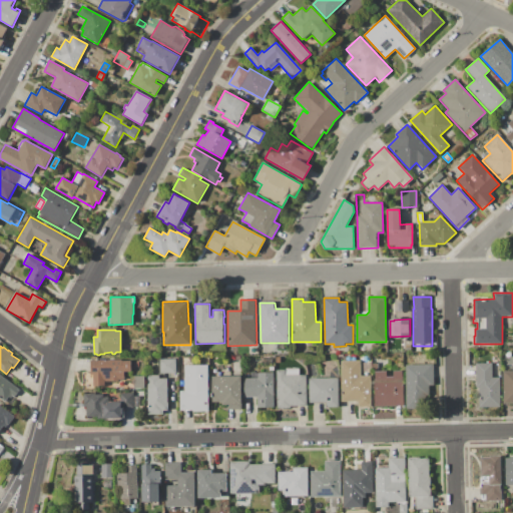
[(159,359),(175,359),(176,373),(159,373),(159,359)]
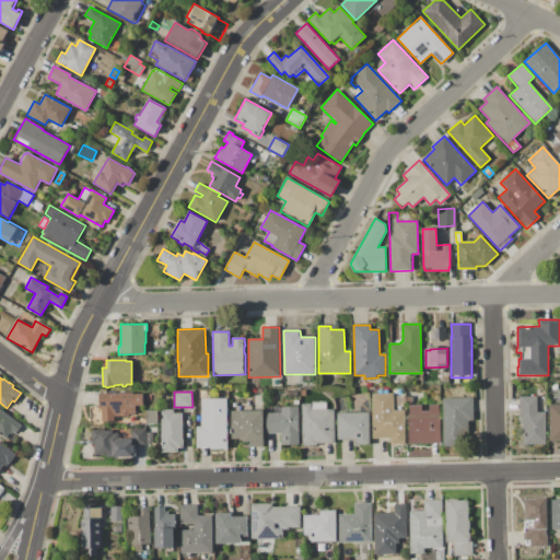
[(100,394),(143,393),(143,394),(151,394),(152,405),(143,405),(136,406),(136,415),(129,415),(130,417),(120,417),(120,416),(114,416),(115,422),(102,422),(102,409),(100,409),(100,394)]
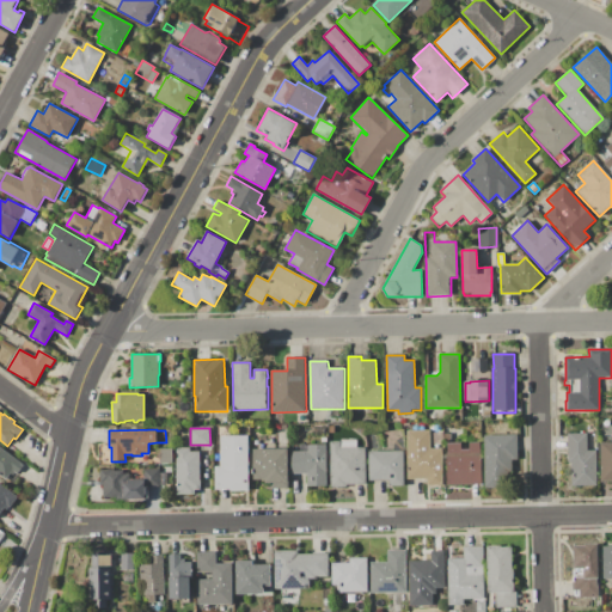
[(407,430),(429,430),(430,448),(441,448),(442,484),(428,484),(428,478),(408,479),(407,430)]
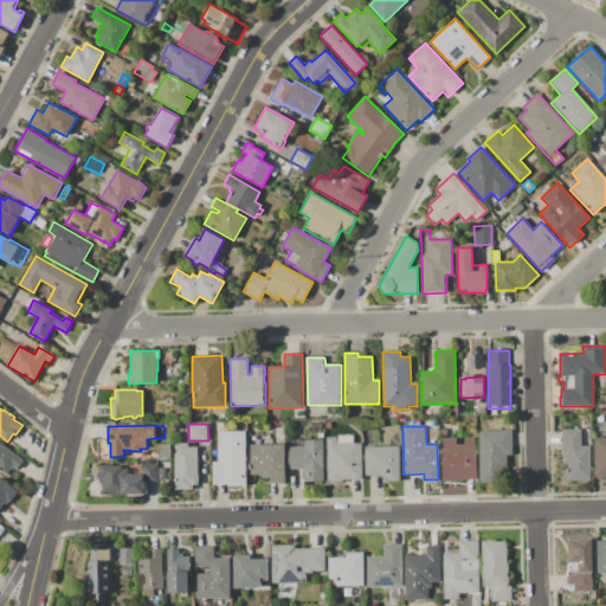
[(479,483),(479,431),(511,430),(511,482),(479,483)]
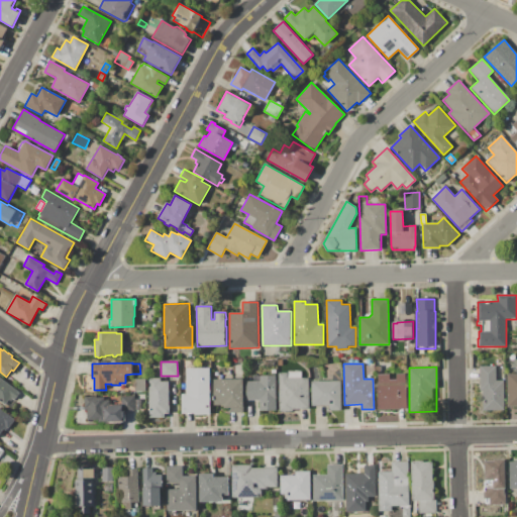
[(481,367),(496,367),(496,381),(503,381),(504,409),(483,410),(483,390),(481,390),(481,367)]
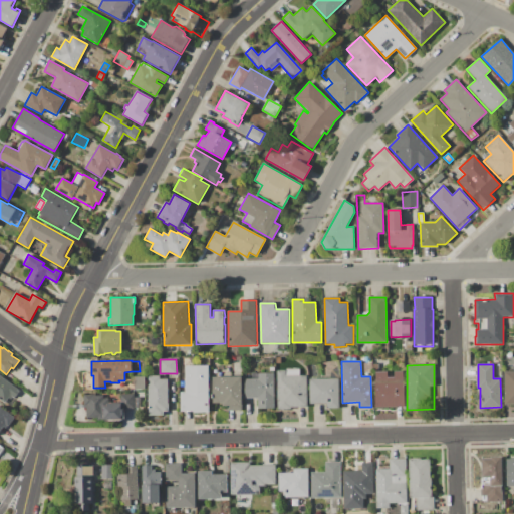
[(184,366),(208,365),(209,413),(193,413),(193,411),(180,411),(180,393),(185,393),(184,366)]
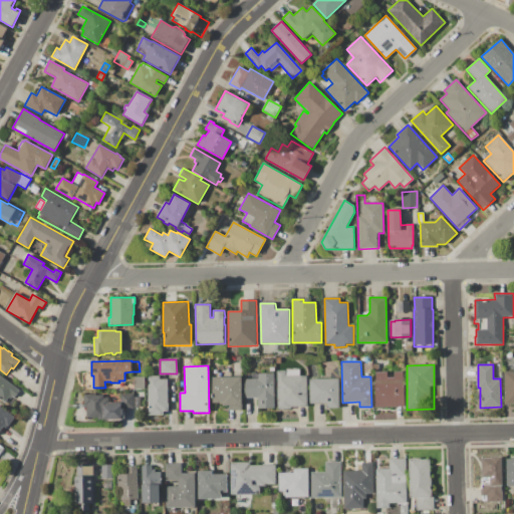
[(277,370),(286,370),(286,369),(299,368),(299,375),(306,375),(307,407),(291,408),(291,410),(277,410),(277,370)]
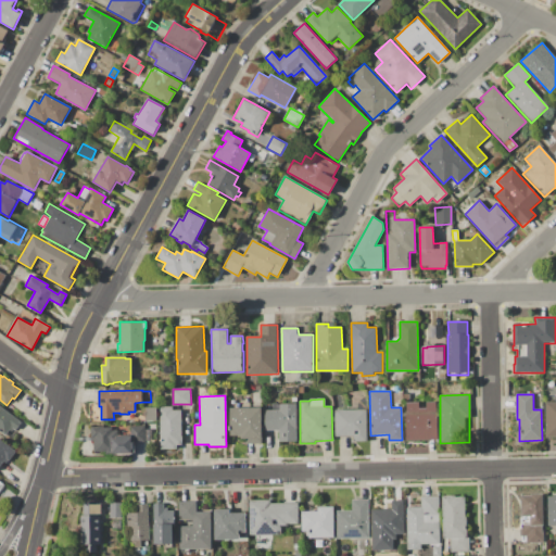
[(405,402),(418,402),(418,408),(426,408),(426,402),(437,401),(438,440),(406,441),(405,402)]
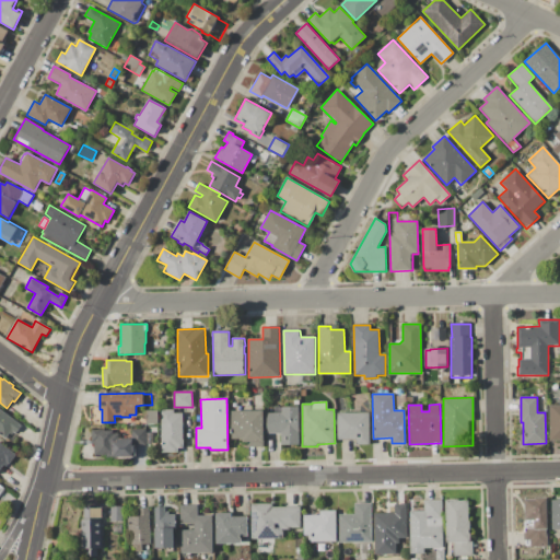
[(549,406),(559,405),(559,404),(559,440),(549,440),(549,406)]
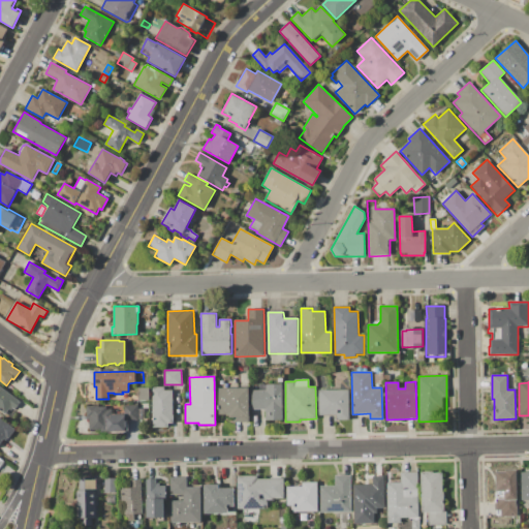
[(251,391),(252,391),(252,382),(263,382),(263,391),(267,391),(266,384),(282,383),(283,419),(265,421),(265,409),(252,410),(251,391)]
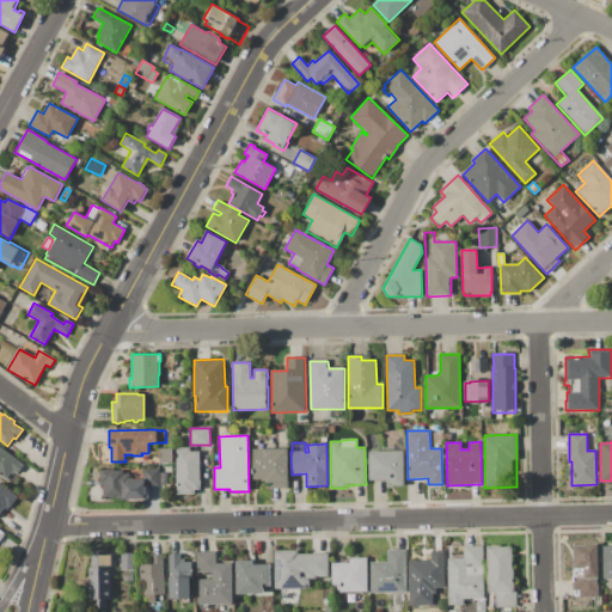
[(0,447),(25,466),(18,475),(16,472),(13,476),(11,473),(6,479),(0,475),(0,447)]
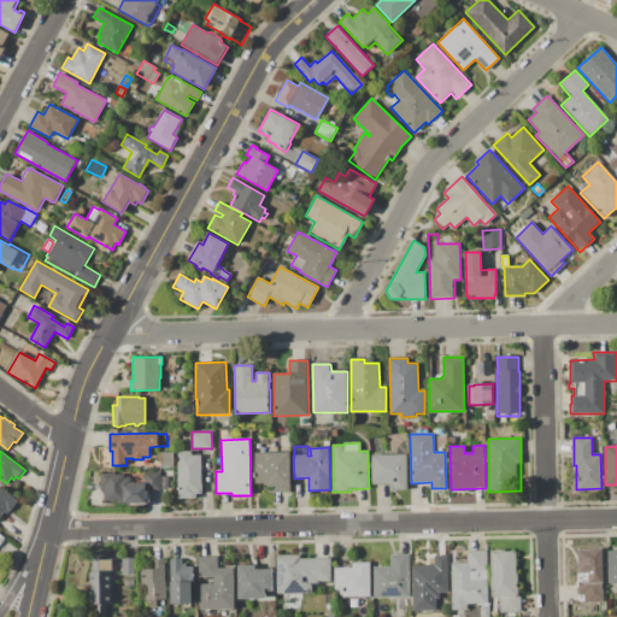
[(177,451),(192,451),(192,456),(201,456),(203,493),(197,493),(197,498),(178,499),(177,451)]
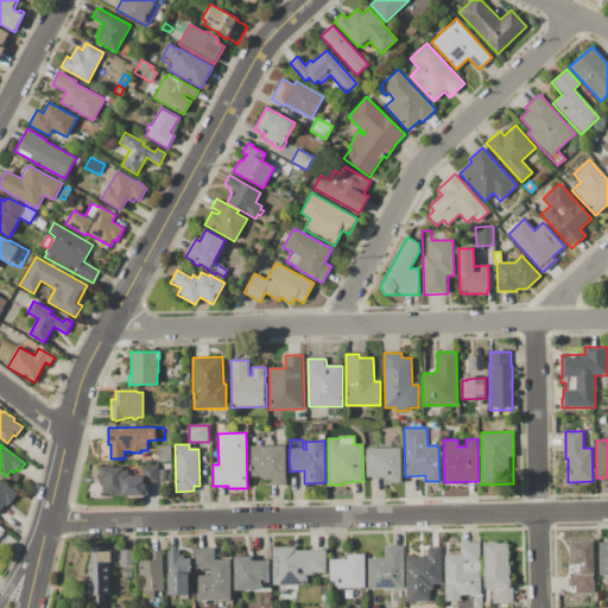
[(159,445),(171,445),(172,461),(159,461),(159,445)]
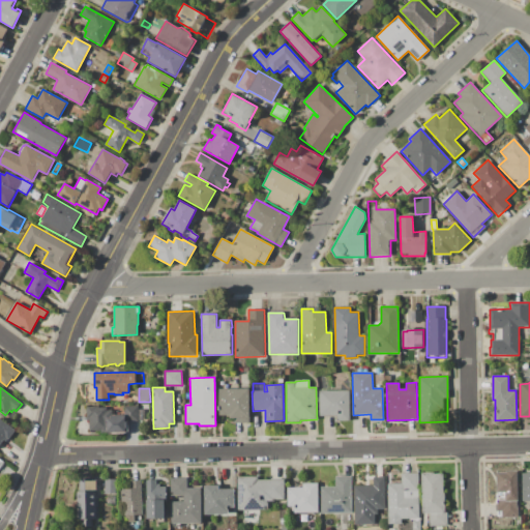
[(218,389),(249,388),(251,417),(249,417),(249,422),(234,423),(234,418),(229,418),(229,415),(219,415),(218,389)]
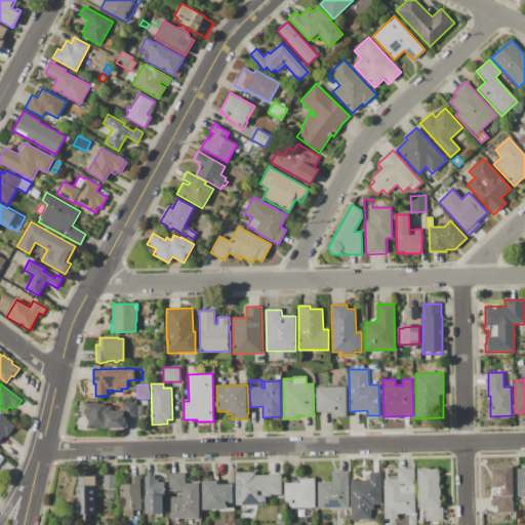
[(316,387),(346,386),(347,416),(333,417),(333,412),(317,412),(316,387)]
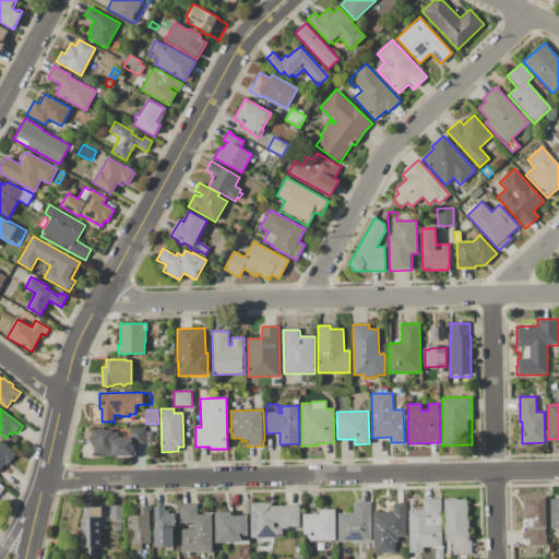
[(95,454),(95,443),(92,443),(92,429),(104,429),(104,430),(113,430),(113,432),(118,432),(118,438),(130,438),(130,428),(145,428),(145,444),(134,444),(134,452),(132,452),(132,455),(127,455),(127,456),(115,456),(105,458),(105,454),(95,454)]
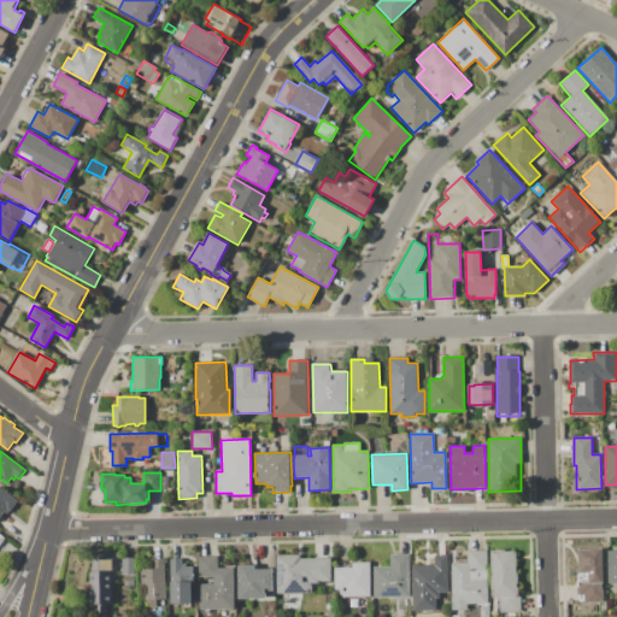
[(0,488),(18,501),(10,511),(9,511),(6,513),(4,512),(0,516),(0,488)]
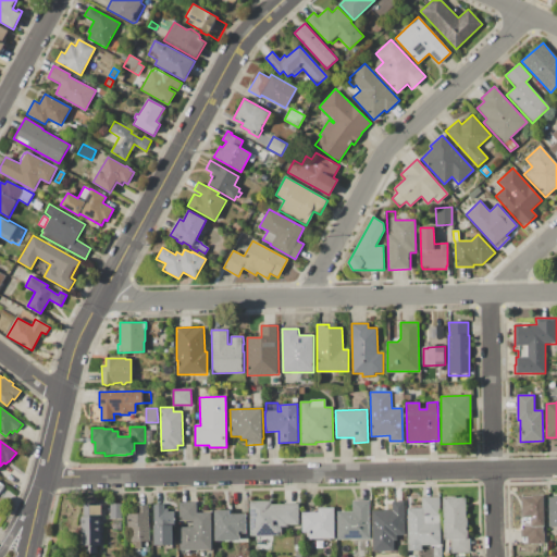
[(521,497),(532,497),(532,495),(544,495),(545,543),(523,544),(522,537),(521,537),(521,529),(522,529),(521,497)]
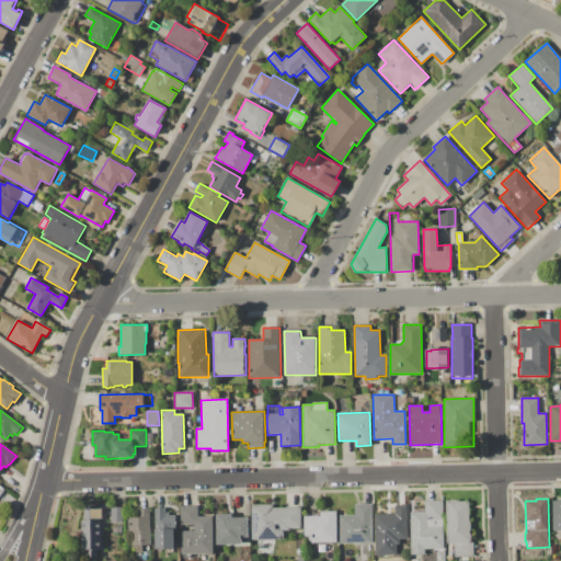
[(446,501),(459,500),(459,502),(469,502),(469,522),(471,522),(471,527),(471,539),(473,539),(473,557),(454,557),(454,544),(447,544),(446,501)]
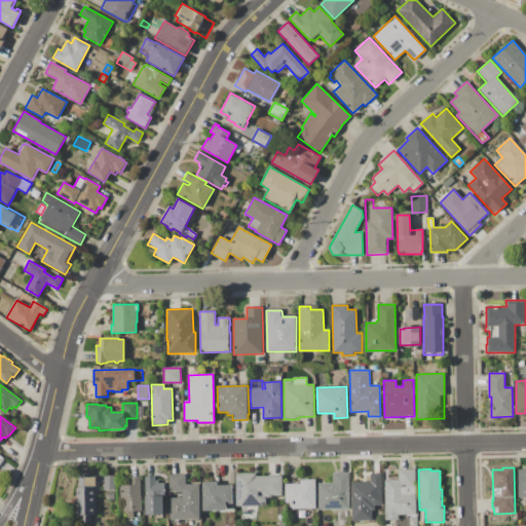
[(525,468),(517,468),(518,497),(525,496),(525,468)]
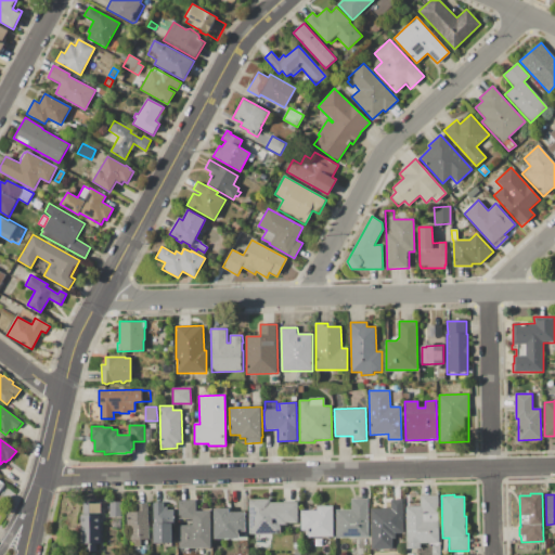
[(407,506),(421,506),(421,495),(438,495),(439,543),(421,543),(421,549),(405,549),(405,517),(407,517),(407,506)]
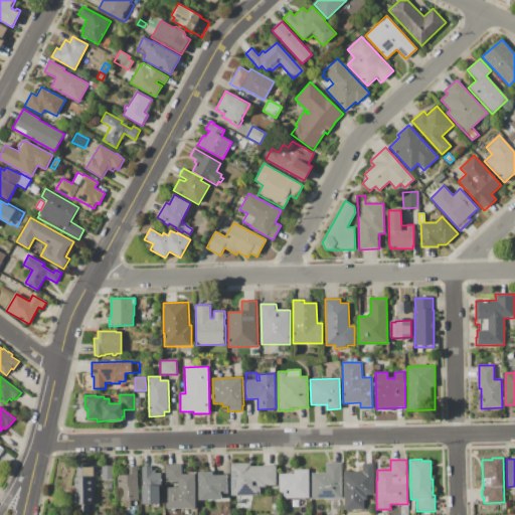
[(230,464),(250,463),(250,467),(276,466),(277,485),(267,485),(267,488),(261,488),(261,495),(230,496),(229,467),(230,467),(230,464)]
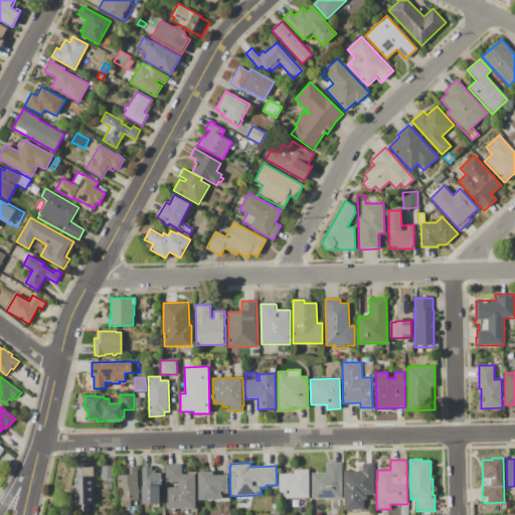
[(312,473),(326,473),(326,463),(341,463),(342,499),(313,499),(312,473)]
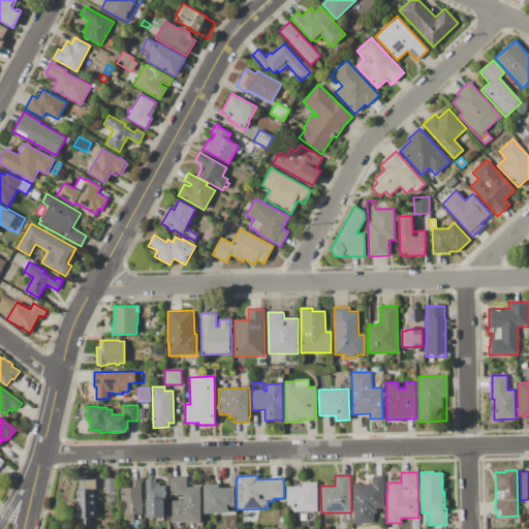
[(353,485),(372,485),(372,476),(384,476),(385,508),(377,508),(377,512),(375,512),(375,518),(374,518),(374,523),(354,523),(353,485)]
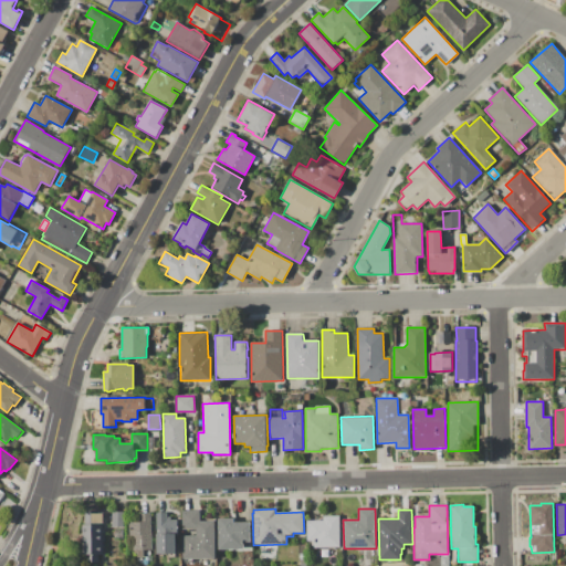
[(82,525),(92,525),(92,520),(85,520),(85,511),(95,511),(95,513),(103,513),(103,523),(102,523),(103,555),(98,555),(98,563),(83,563),(82,525)]
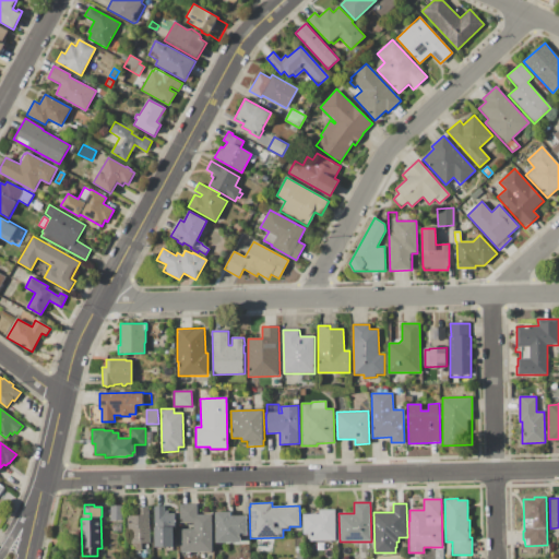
[(110,506),(122,504),(122,520),(111,520),(110,506)]
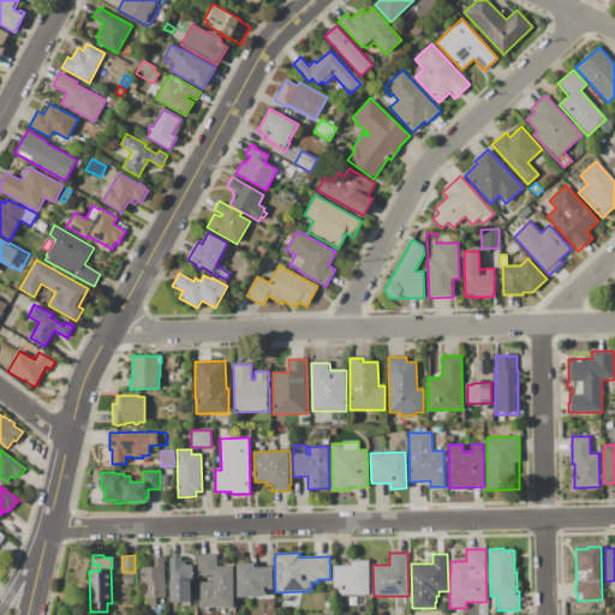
[(197,555),(216,555),(218,566),(233,566),(233,607),(198,607),(198,581),(199,581),(199,575),(198,575),(197,555)]
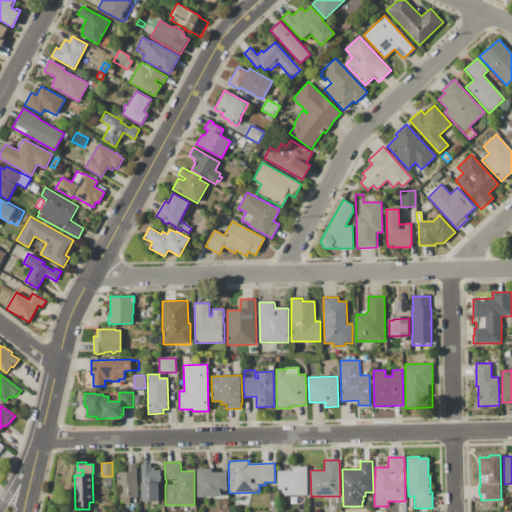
[(116,473),(127,473),(127,464),(137,464),(137,498),(130,498),(130,504),(124,505),(124,501),(121,501),(120,485),(117,485),(116,473)]
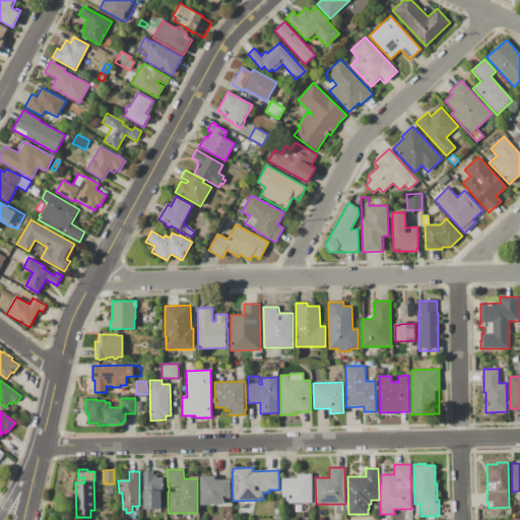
[(143,471),(153,471),(153,475),(156,475),(156,477),(164,477),(164,492),(160,492),(161,509),(144,510),(143,471)]
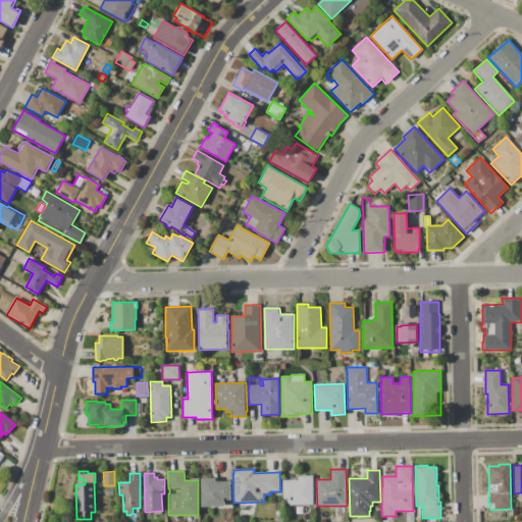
[(283,480),(299,480),(299,476),(313,476),(314,504),(290,505),(290,503),(288,503),(288,499),(283,499),(283,480)]
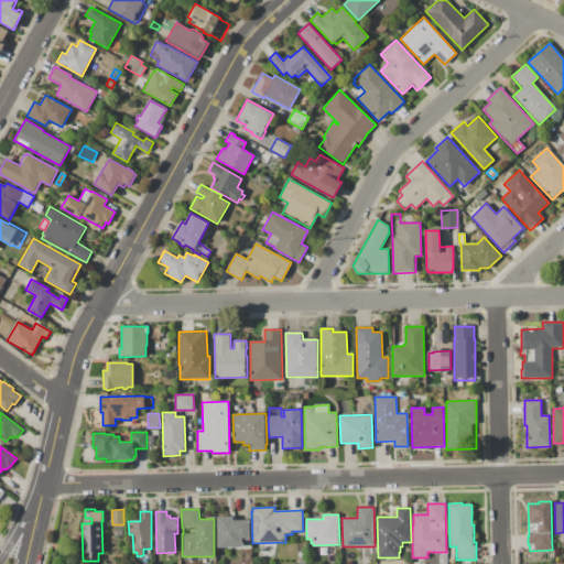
[(216,517),(232,517),(232,521),(249,520),(249,528),(251,528),(251,535),(250,535),(250,539),(251,539),(251,550),(230,550),(230,549),(228,549),(228,546),(217,546),(216,517)]
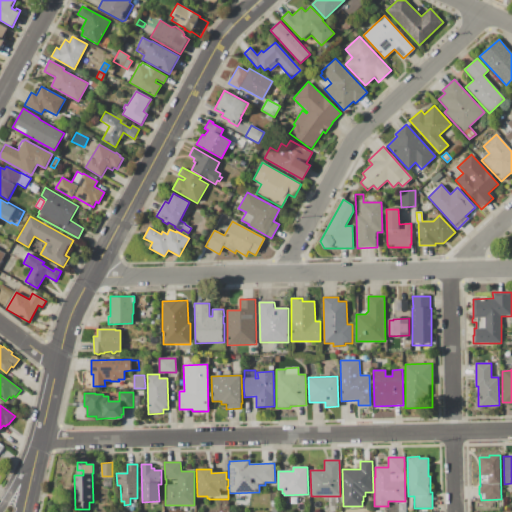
All buildings are outlined.
